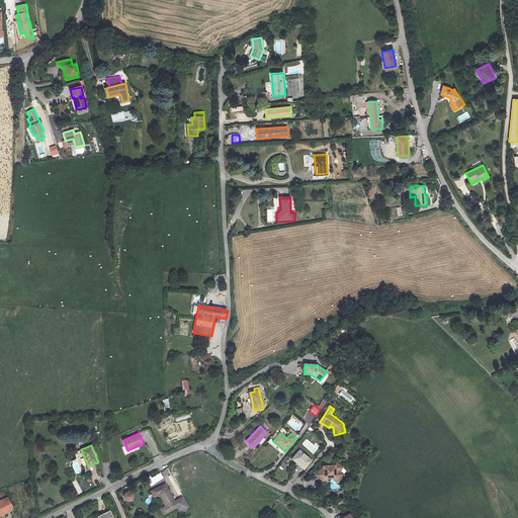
[(313,460),(300,450),(291,459),(297,464),(298,463),(305,468),(313,460)]
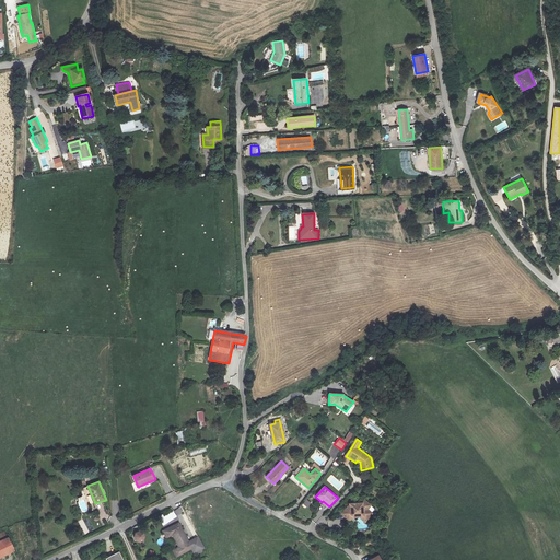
[(306,509),(311,503),(306,500),(302,505),(306,509)]
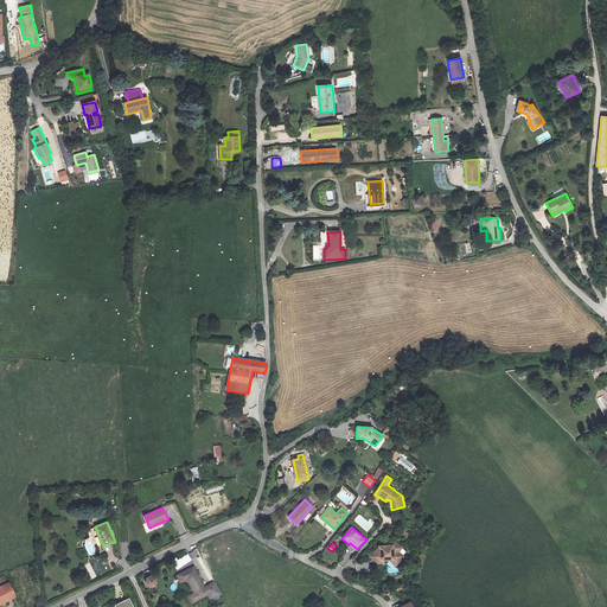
[(378,549),(370,558),(379,566),(383,561),(389,561),(396,566),(403,556),(398,553),(402,548),(395,542),(393,545),(378,547),(378,549)]
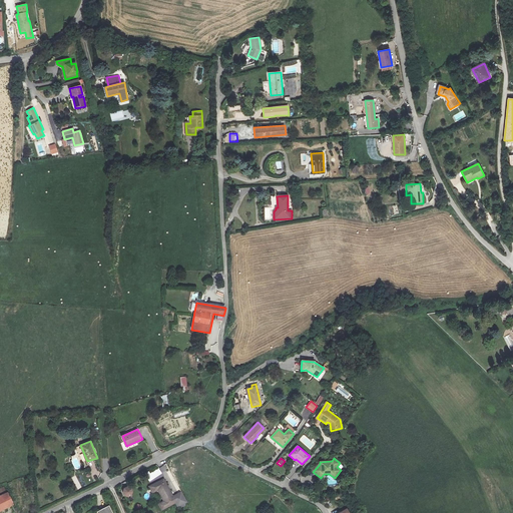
[(164,501),(159,504),(162,510),(163,510),(176,502),(179,506),(187,502),(182,493),(174,497),(164,479),(150,486),(149,486),(152,492),(153,491),(158,489),(164,501)]
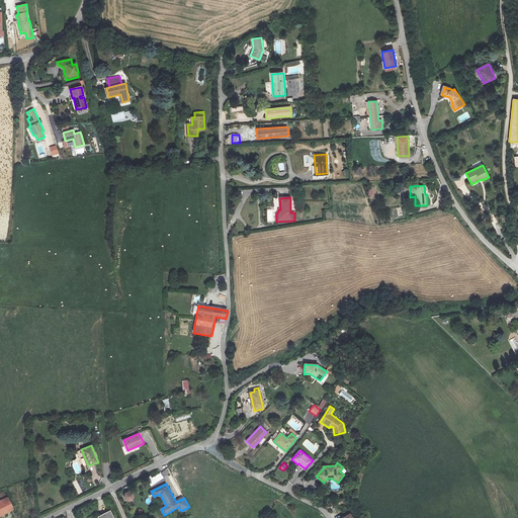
[(125,503),(135,500),(131,491),(122,494),(125,503)]
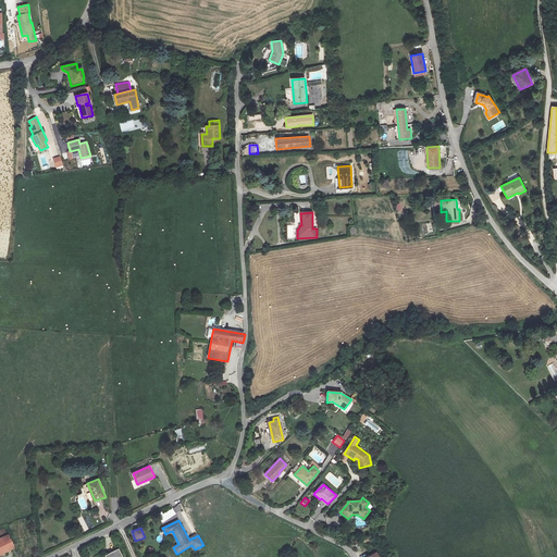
[(0,555),(14,548),(9,534),(0,537),(0,555)]
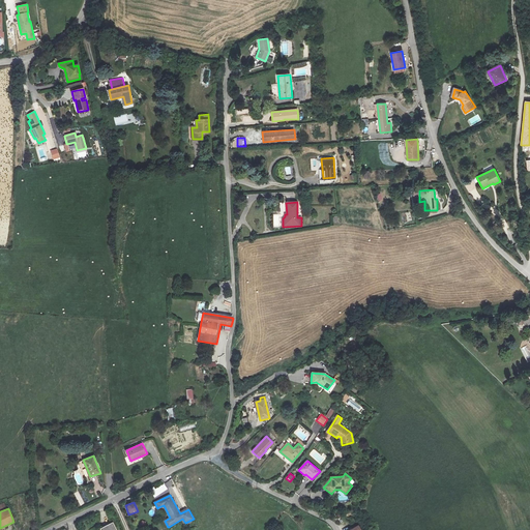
All buildings are outlined.
